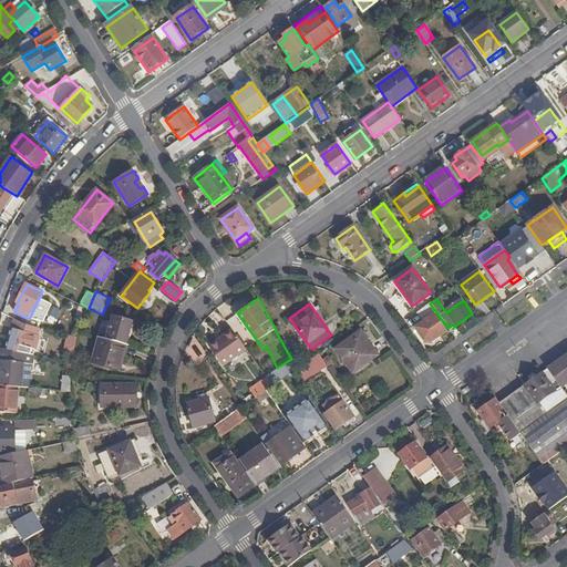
[(430,303),(416,312),(423,322),(415,328),(424,341),(432,342),(446,331),(434,315),(436,312),(430,303)]
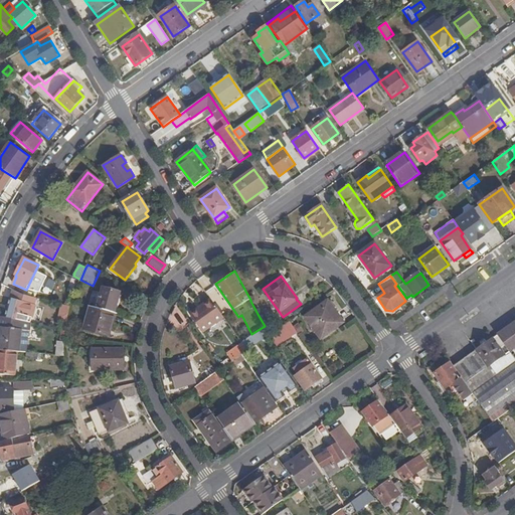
[(98,308),(115,313),(121,293),(104,289),(98,308)]
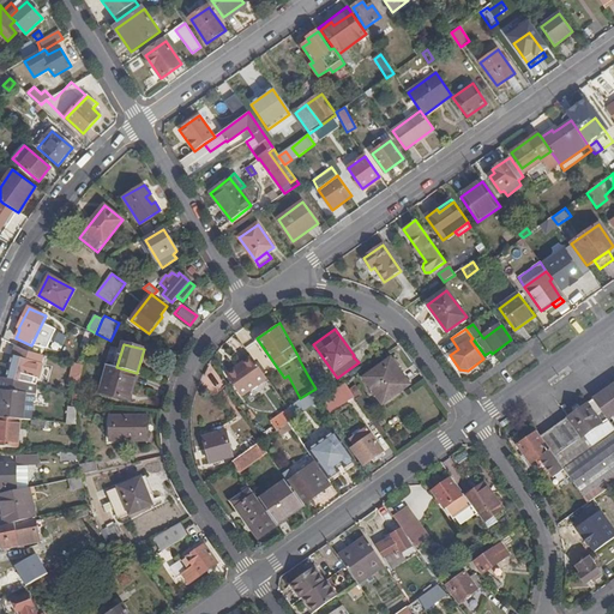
[(42,365),(13,356),(8,371),(38,379),(42,365)]
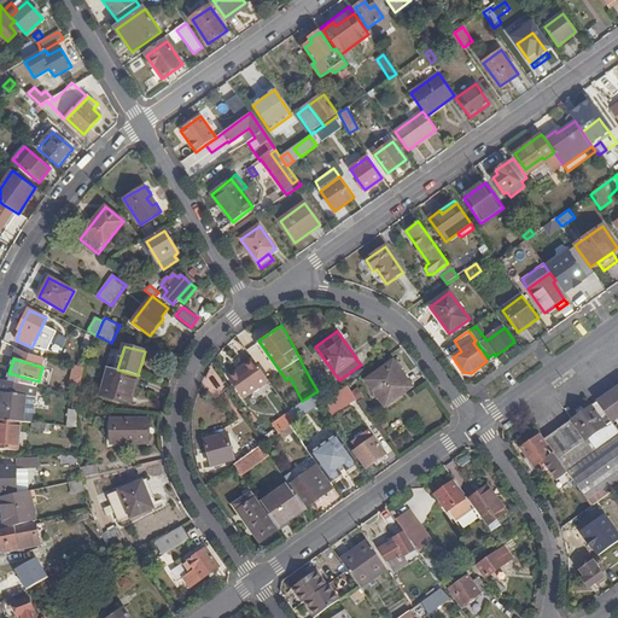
[(268,380),(254,360),(228,378),(244,398),(268,380)]
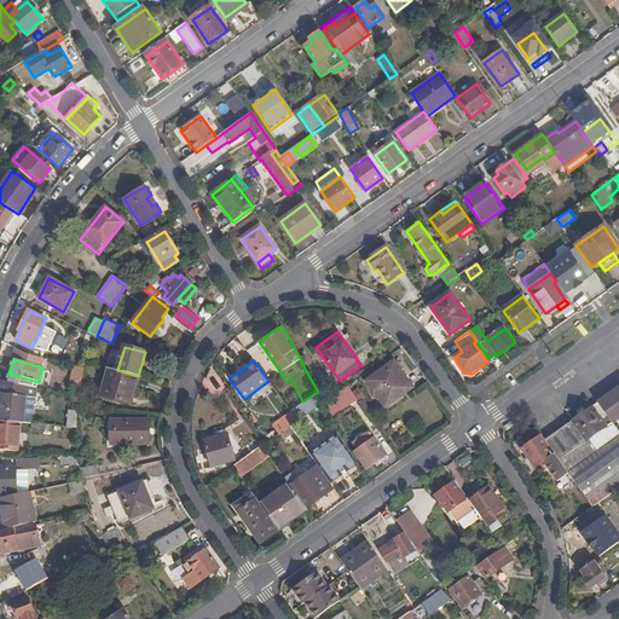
[(399,375),(403,372),(394,362),(366,381),(385,406),(410,389),(399,375)]
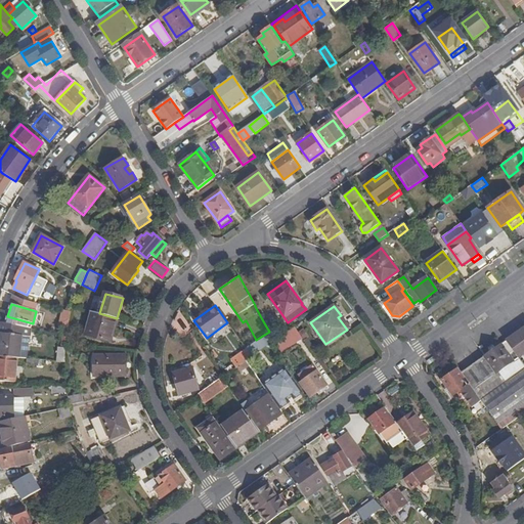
[(73,310),(66,309),(61,323),(69,324),(73,310)]
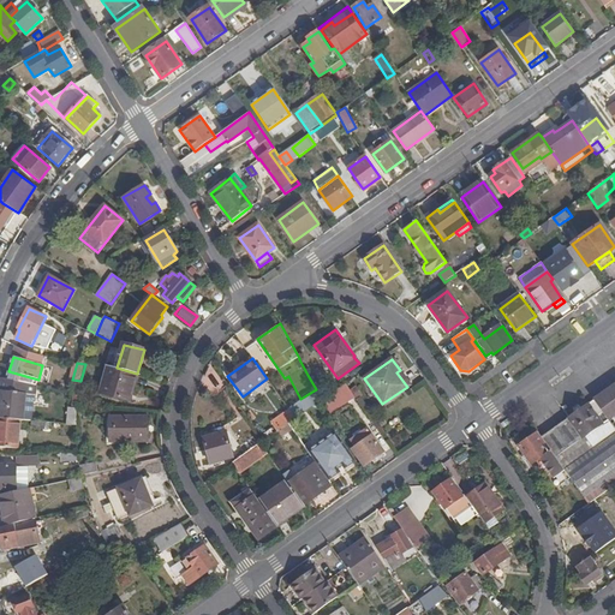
[(130,401),(138,374),(137,374),(117,368),(108,366),(101,393),(130,401)]
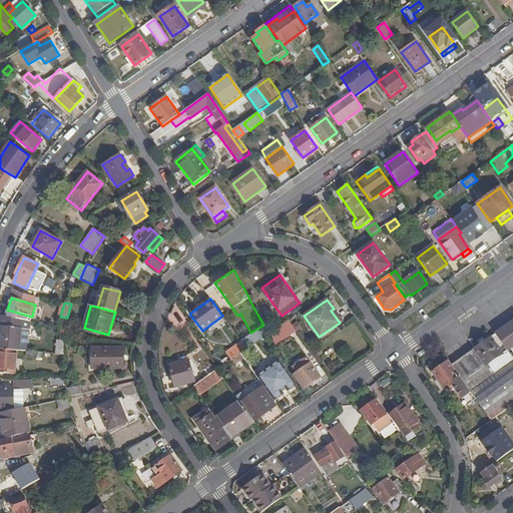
[(342,321),(334,309),(331,311),(340,323),(342,321)]
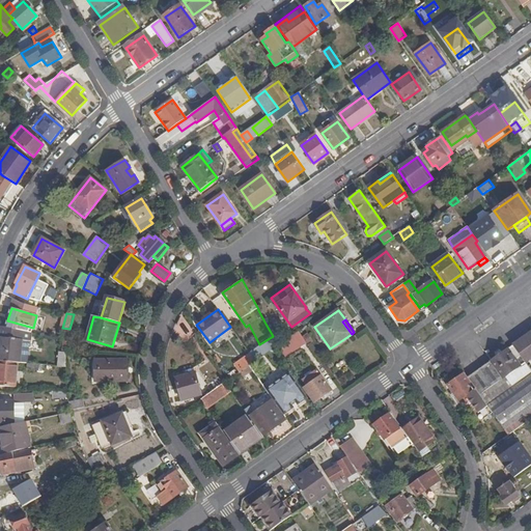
[(33,328),(7,320),(5,328),(23,331),(32,332),(33,328)]
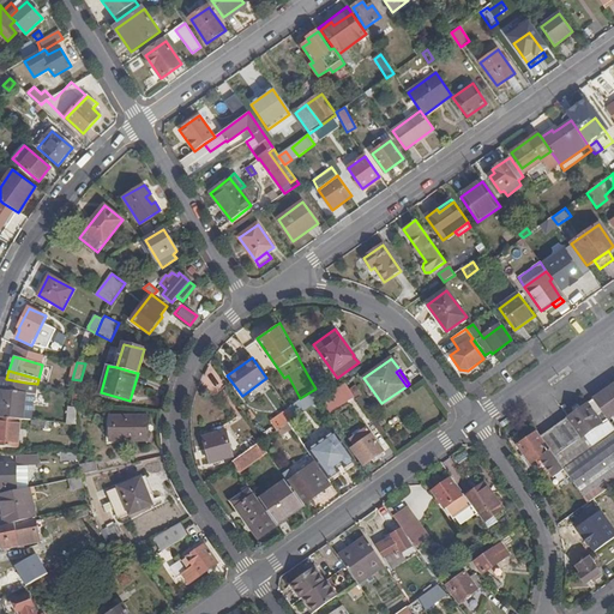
[(6,379),(1,378),(0,397),(0,417),(19,420),(24,420),(26,383),(6,379)]
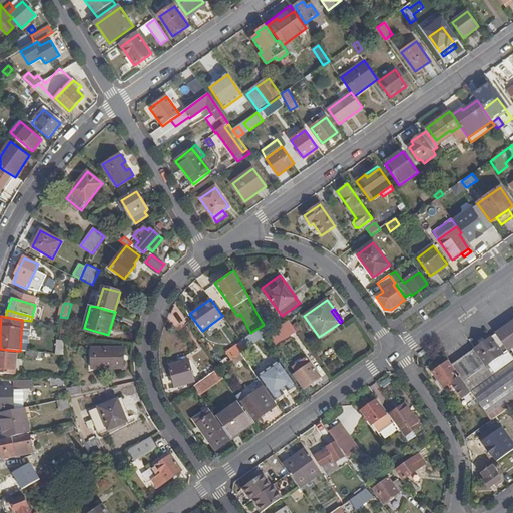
[(512,322),(496,335),(512,359),(512,352),(511,349),(512,347),(512,322)]
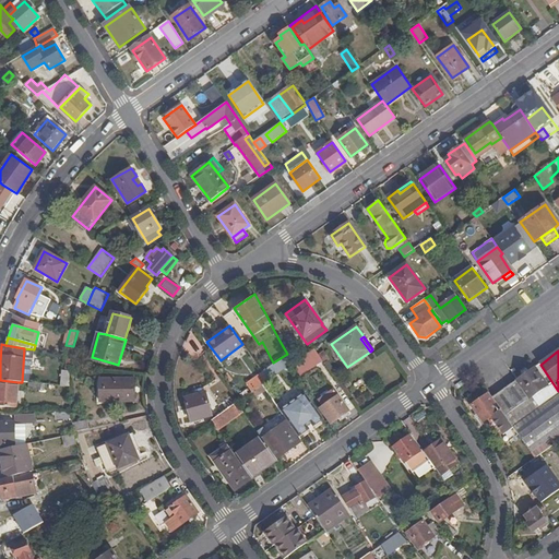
[(288,366),(292,363),(287,354),(273,363),(284,381),(295,376),(288,366)]
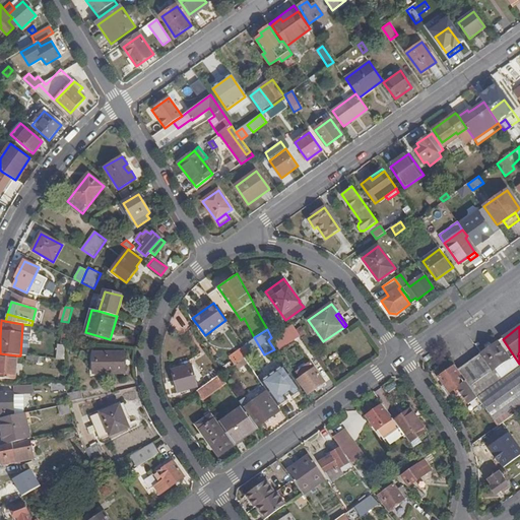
[(519,364),(503,339),(458,371),(465,382),(477,398),(481,404),(498,427),(514,414),(519,410),(519,364)]
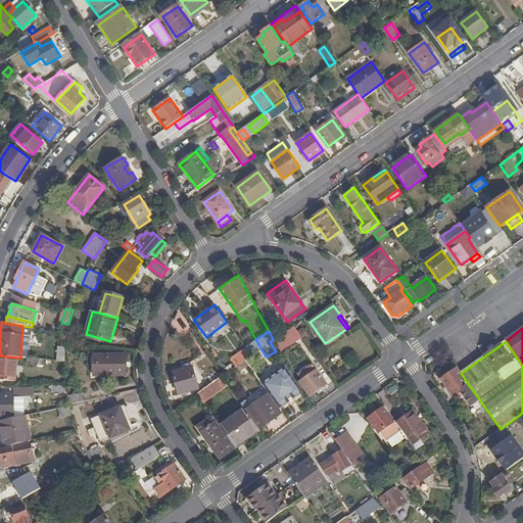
[(55,345),(55,361),(63,361),(63,346),(55,345)]
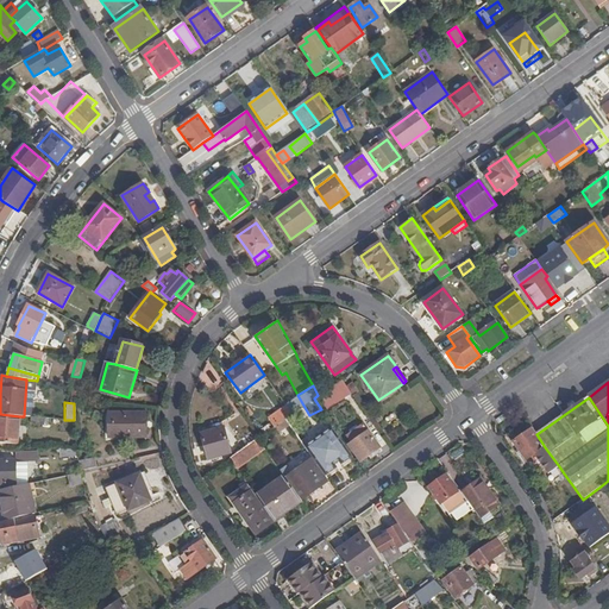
[(269,418),(275,426),(286,419),(292,414),(290,412),(286,406),(269,418)]
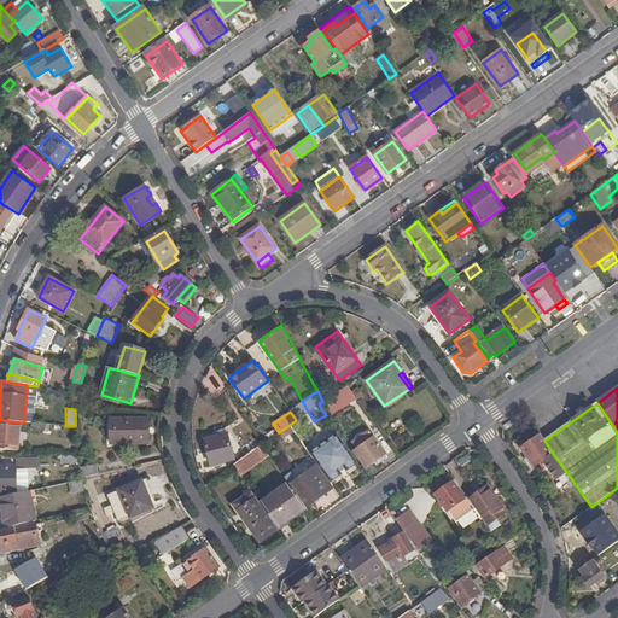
[(296,420),(290,425),(301,441),(312,433),(299,414),(295,418),(296,420)]
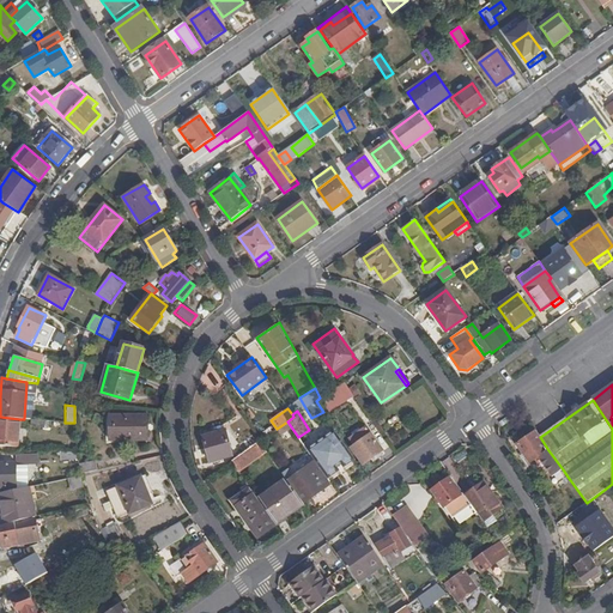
[(146,416),(110,416),(110,439),(147,441),(146,416)]
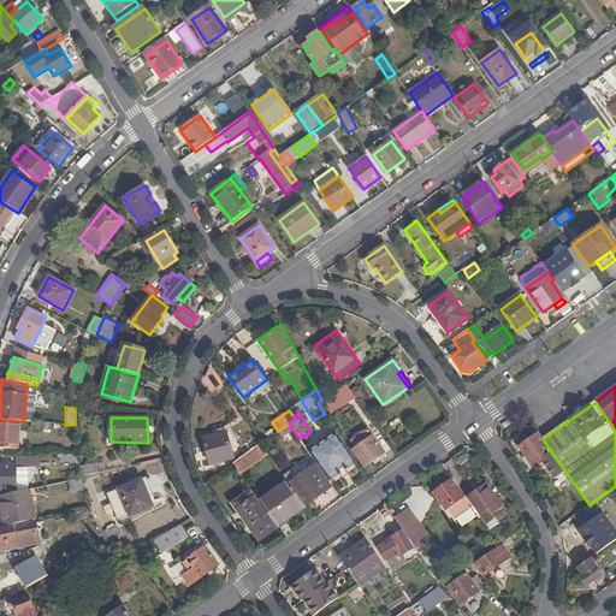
[(0,419),(0,448),(18,450),(19,421),(0,419)]
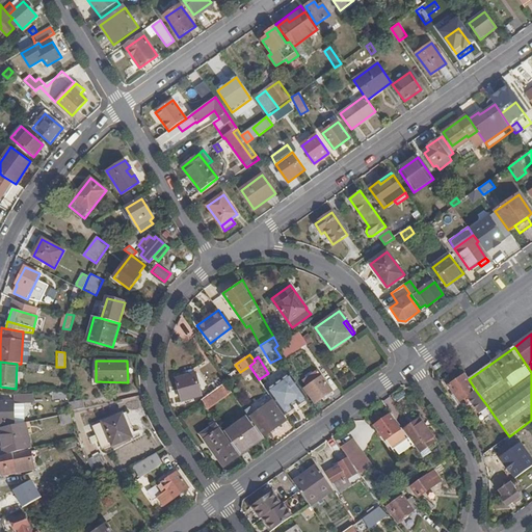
[(202,397),(196,374),(177,379),(182,402),(202,397)]
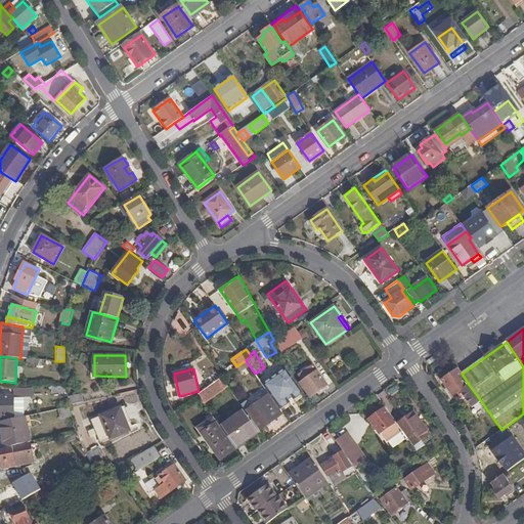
[(318,369),(299,384),(309,399),(329,385),(328,383),(332,380),(323,369),(319,372),(318,369)]
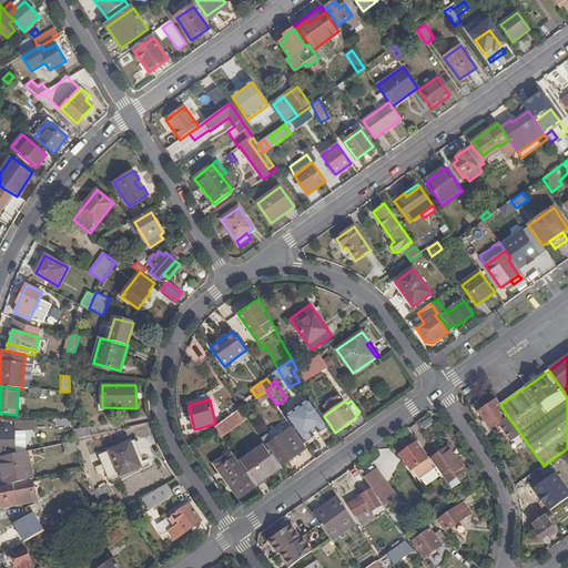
[(521,435),(508,417),(507,417),(496,402),(479,413),(490,429),(496,426),(508,444),(515,439),(521,435)]
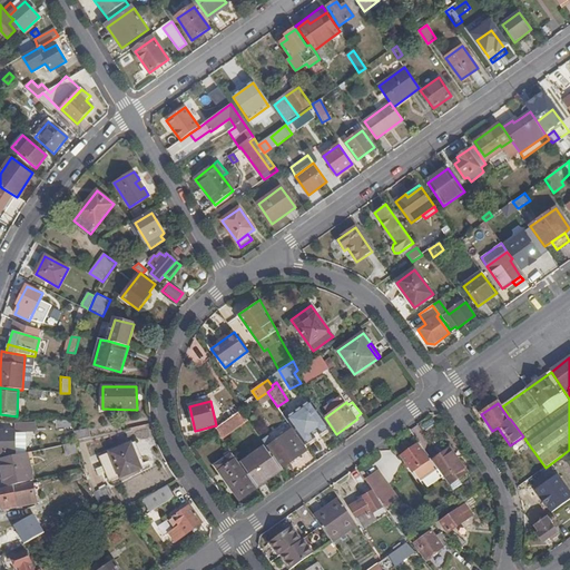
[(247,420),(241,410),(215,429),(231,451),(236,448),(226,435),(247,420)]
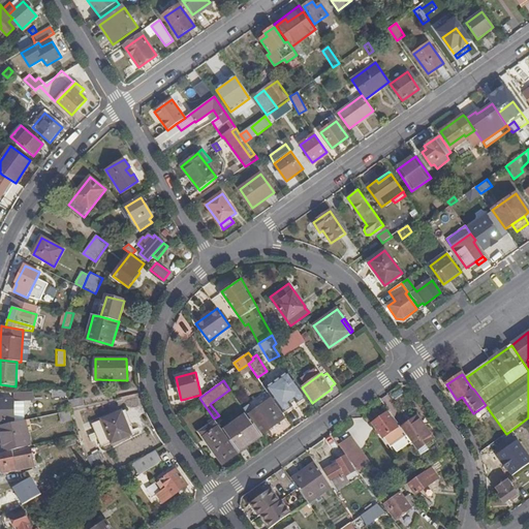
[(66,389),(53,390),(53,398),(67,397),(66,389)]
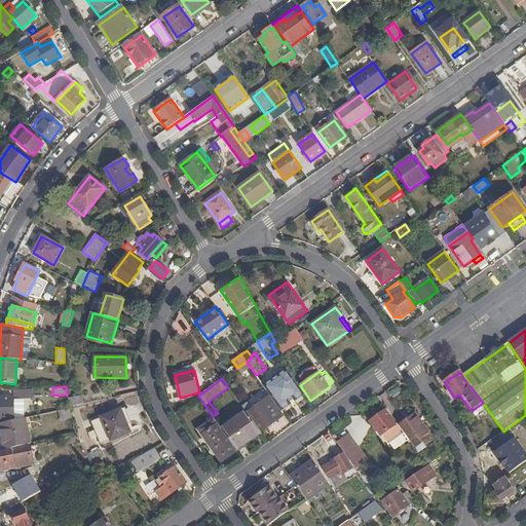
[(70,407),(84,404),(81,396),(68,398),(70,407)]
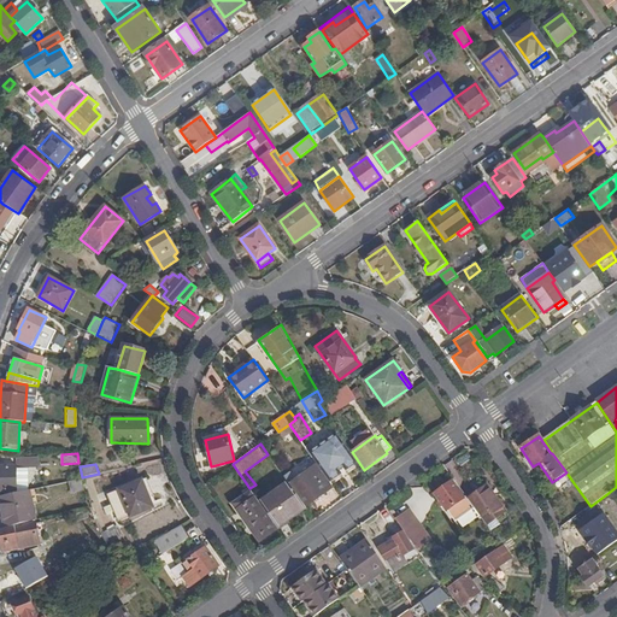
[(0,489),(16,491),(16,494),(27,492),(27,470),(16,470),(16,466),(0,466),(0,489)]
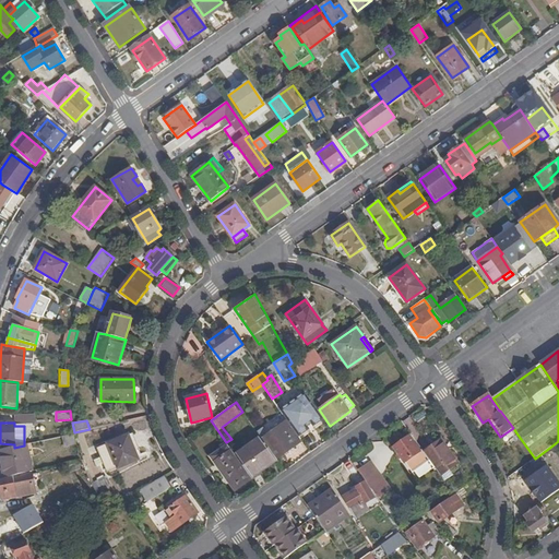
[(297,443),(301,440),(289,425),(264,442),(277,460),(297,444),(297,443)]
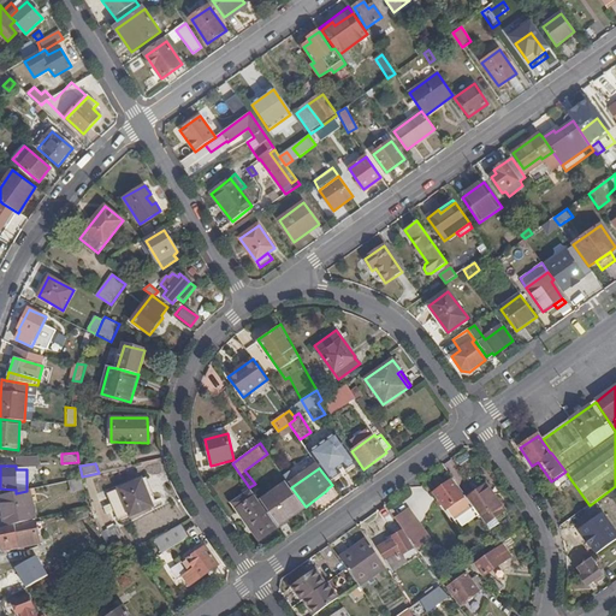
[(570,479),(566,472),(558,477),(563,484),(570,479)]
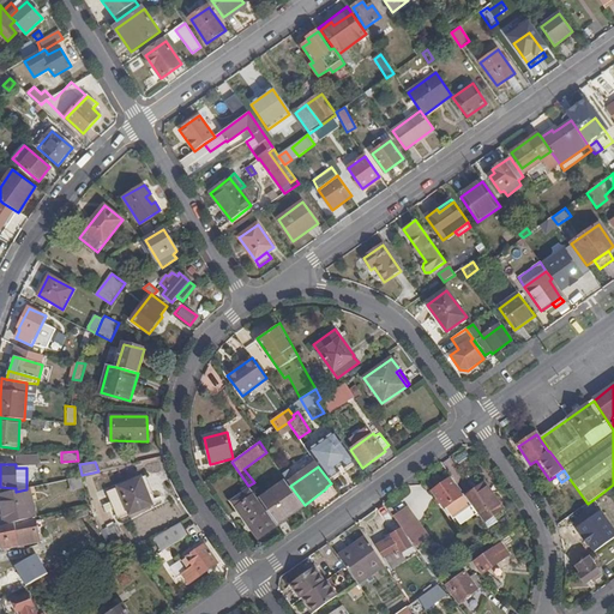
[(84,488),(82,477),(68,480),(71,491),(84,488)]
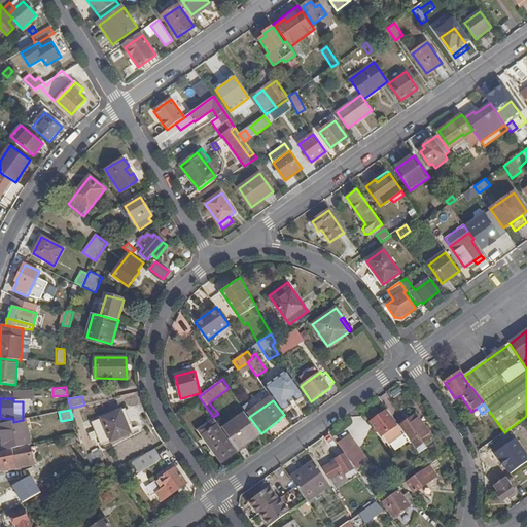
[(101,446),(139,430),(137,426),(133,428),(131,425),(132,424),(131,423),(127,425),(121,413),(127,411),(126,410),(91,423),(95,432),(97,438),(101,446)]
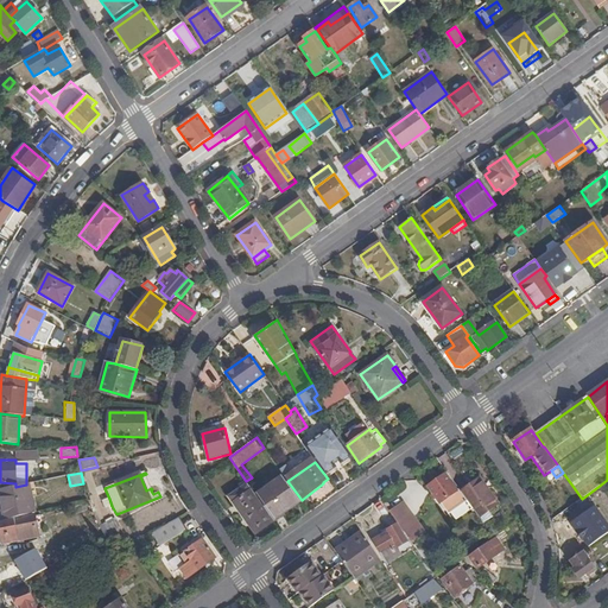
[(151,488),(146,474),(140,476),(146,491),(151,488)]
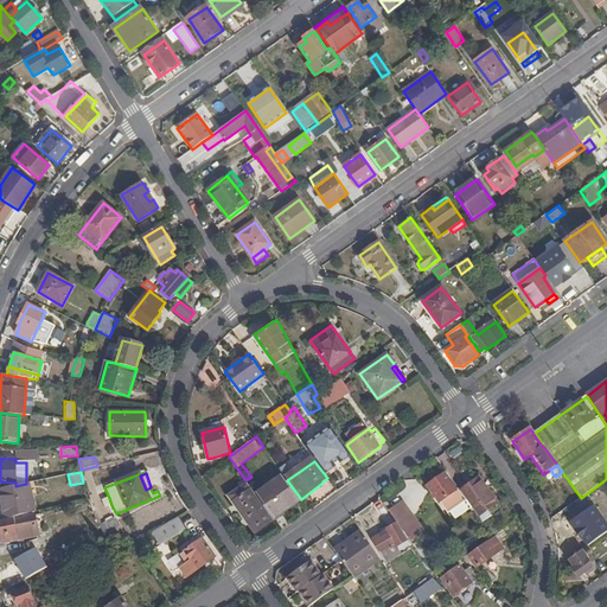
[(251,477),(246,480),(251,489),(262,480),(257,473),(251,477)]
